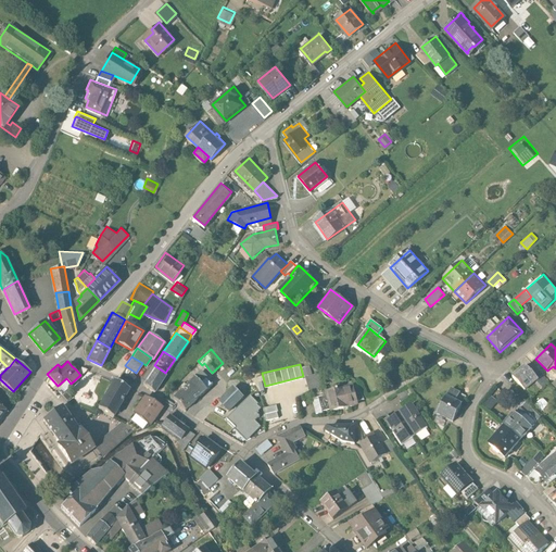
[(165,373),(154,365),(142,383),(153,391),(165,373)]
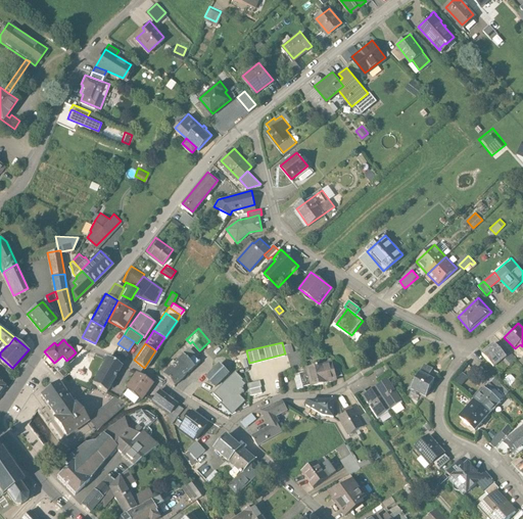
[(501,350),(495,344),(483,356),(496,369),(504,363),(508,359),(507,358),(501,350)]
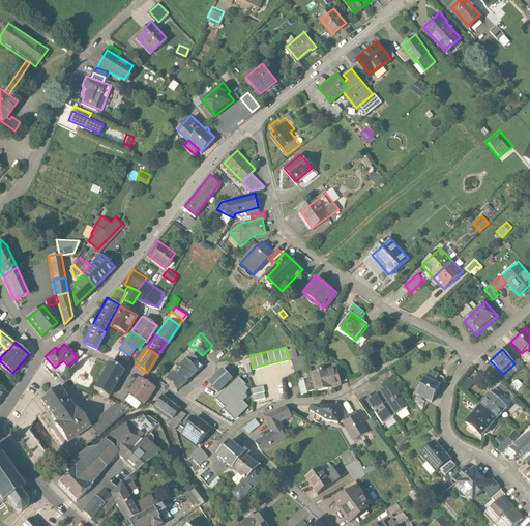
[(192,351),(185,356),(192,363),(198,357),(192,351)]
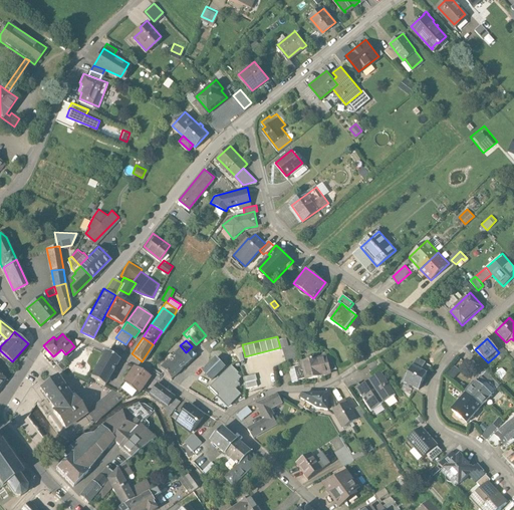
[(496,340),(492,344),(498,351),(501,349),(503,347),(496,340)]
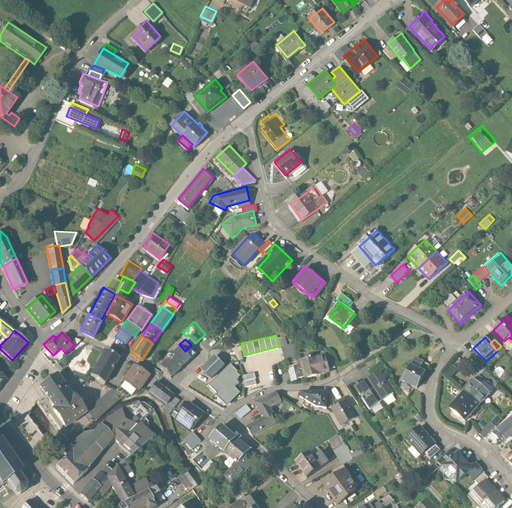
[(285,359),(297,356),(293,343),(282,346),(285,359)]
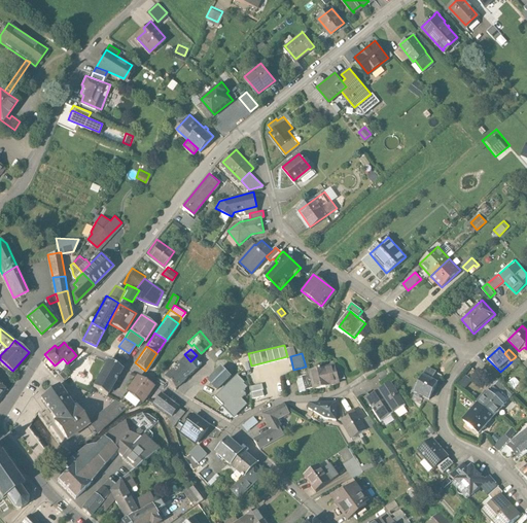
[(190,361),(184,354),(162,375),(174,387),(196,367),(190,361)]
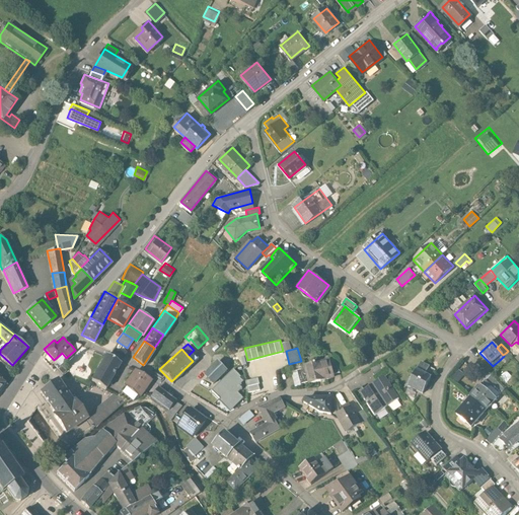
[(120,362),(104,353),(94,370),(90,378),(104,387),(120,362)]
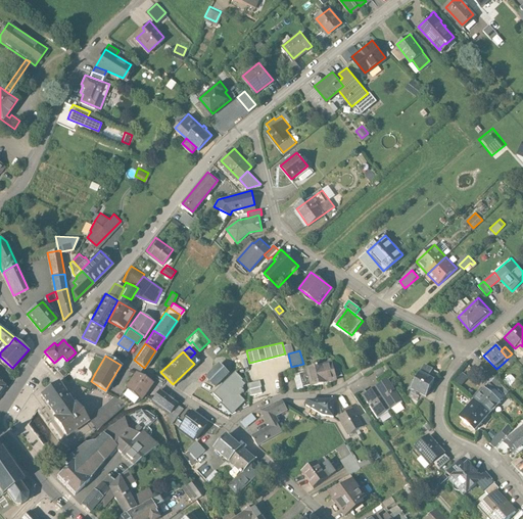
[(516,362),(510,356),(507,358),(508,359),(504,363),(509,369),(516,362)]
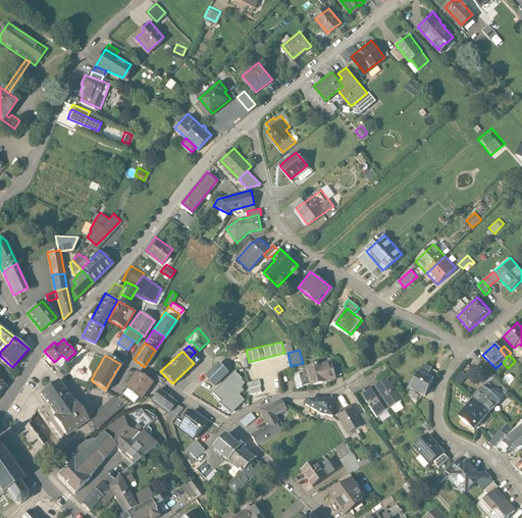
[(228,370),(219,361),(206,375),(214,383),(228,370)]
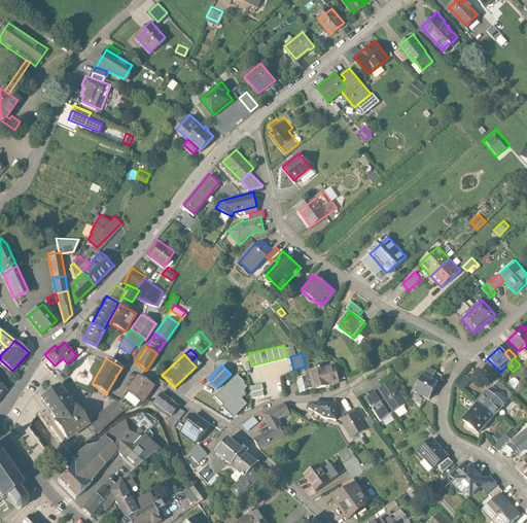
[(314,385),(315,388),(336,383),(331,368),(325,369),(325,367),(311,371),(311,374),(314,385)]
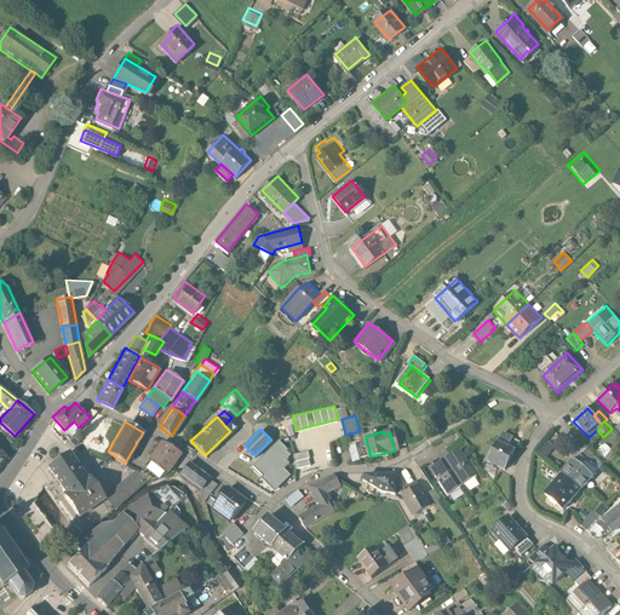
[(514,440),(503,434),(488,465),(506,473),(516,453),(509,449),(514,440)]
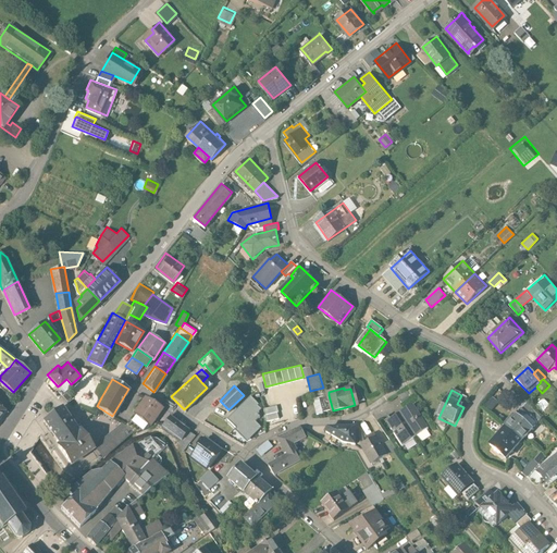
[(246,428),(251,433),(260,424),(256,419),(260,415),(257,412),(259,409),(254,404),(257,400),(250,394),(227,417),(243,432),(246,428)]
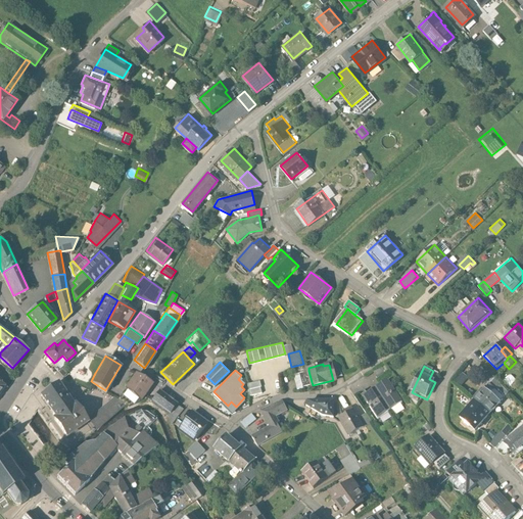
[(151,383),(135,371),(124,386),(126,387),(141,398),(151,383)]
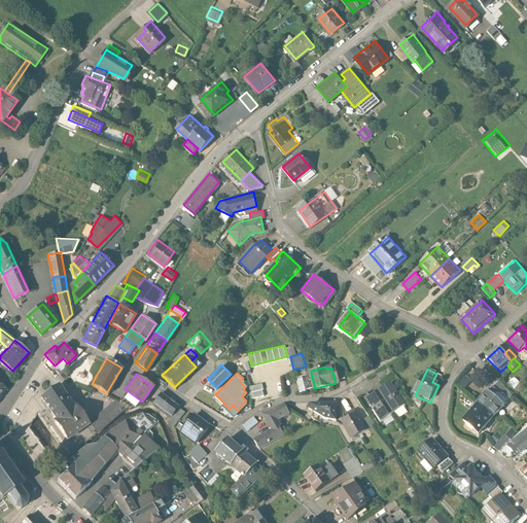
[(300,376),(296,377),(301,391),(307,390),(307,387),(314,385),(311,374),(304,375),(300,376)]
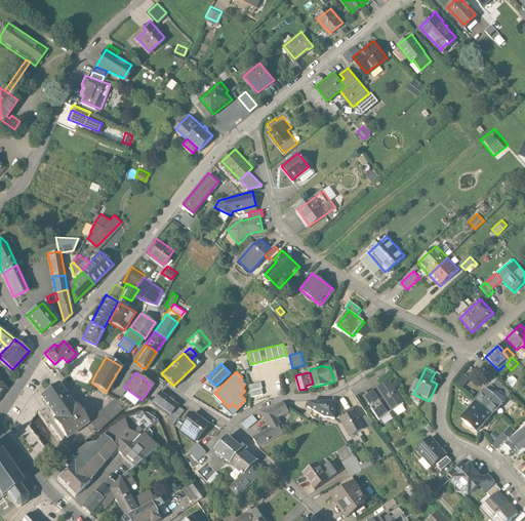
[(441,374),(435,372),(431,381),(437,384),(441,374)]
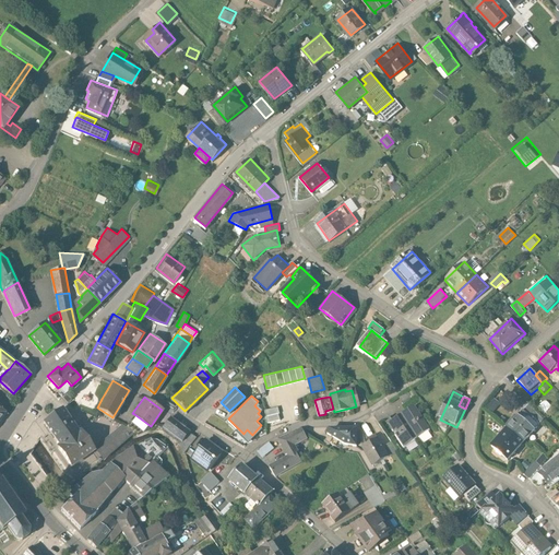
[(494,401),(487,410),(494,416),(501,408),(494,401)]
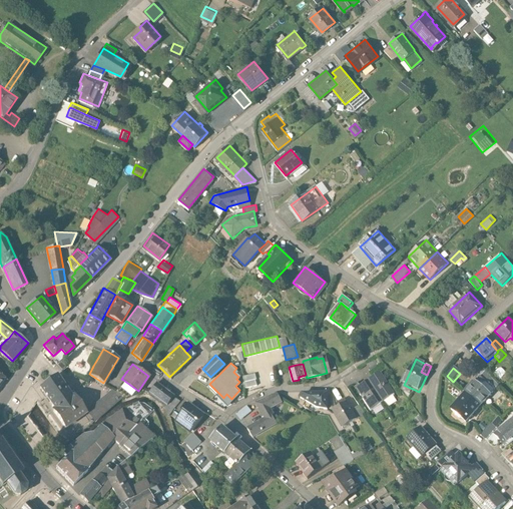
[(486,372),(476,383),(491,396),(497,389),(499,387),(486,372)]
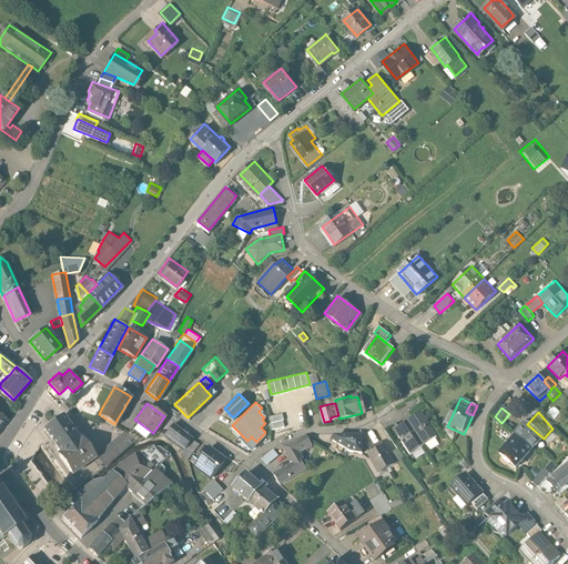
[(422,413),(408,422),(424,446),(437,437),(422,413)]
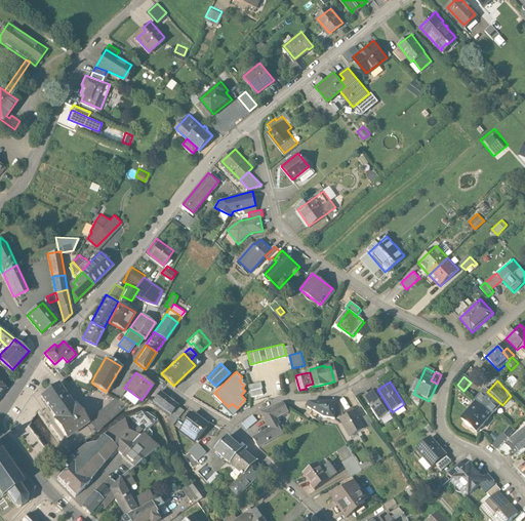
[(41,395),(53,412),(70,400),(58,383),(41,395)]
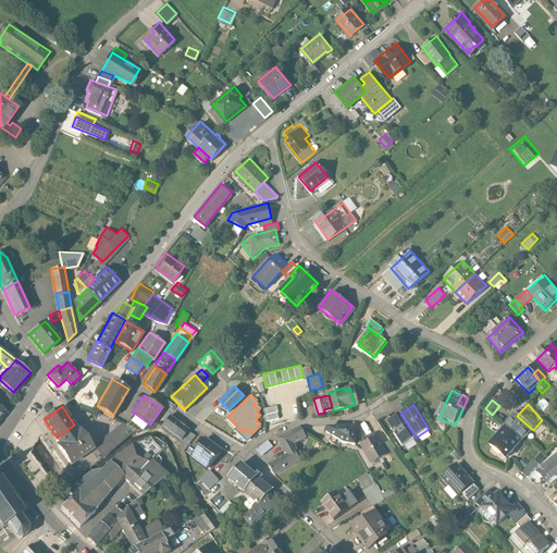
[(188,428),(169,414),(161,425),(181,438),(187,429),(188,428)]
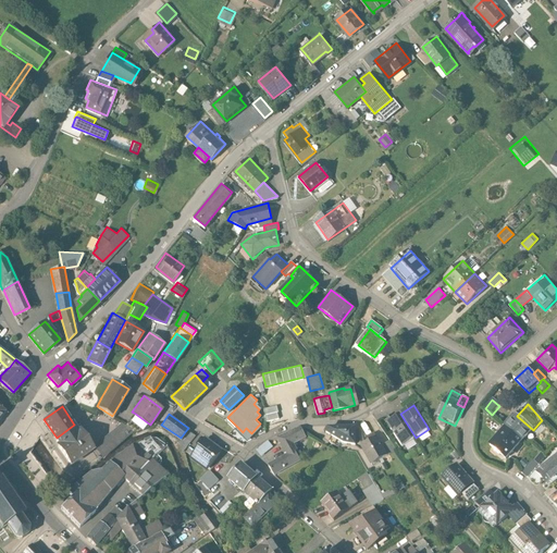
[(400,414),(387,422),(403,446),(416,438),(400,414)]
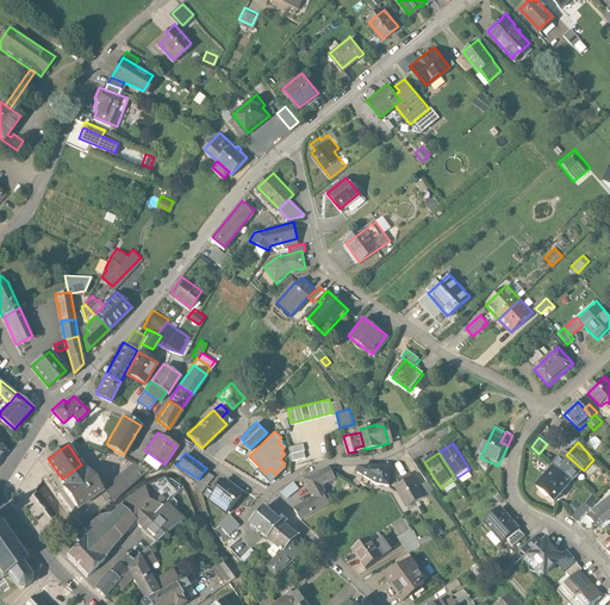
[(566,455),(554,469),(572,485),(579,476),(584,471),(566,455)]
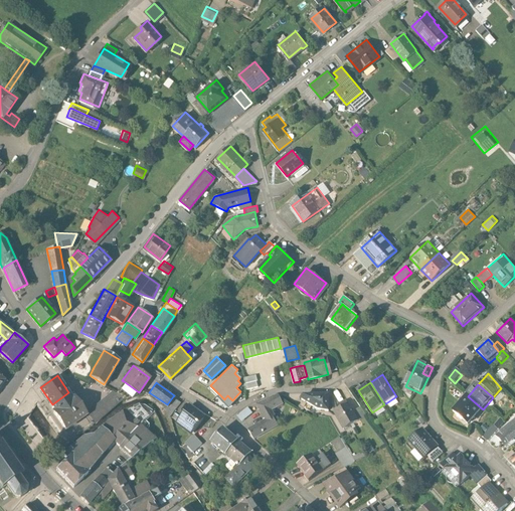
[(117,391),(112,388),(86,410),(94,419),(95,419),(96,420),(124,396),(117,391)]
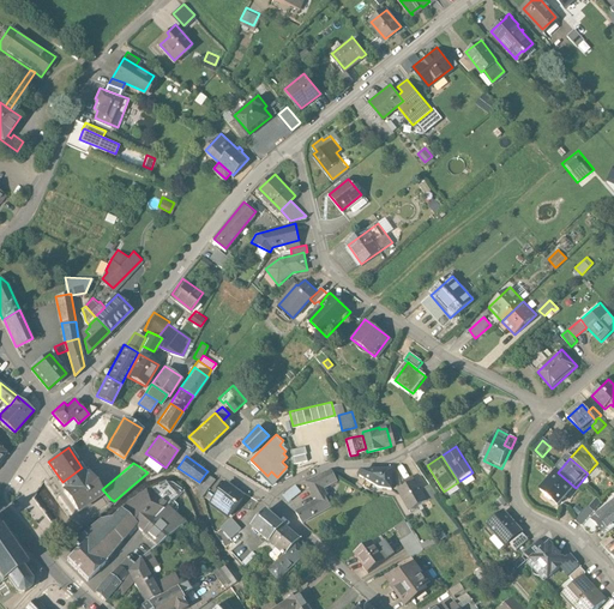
[(588,474),(583,480),(589,486),(602,471),(595,465),(588,474)]
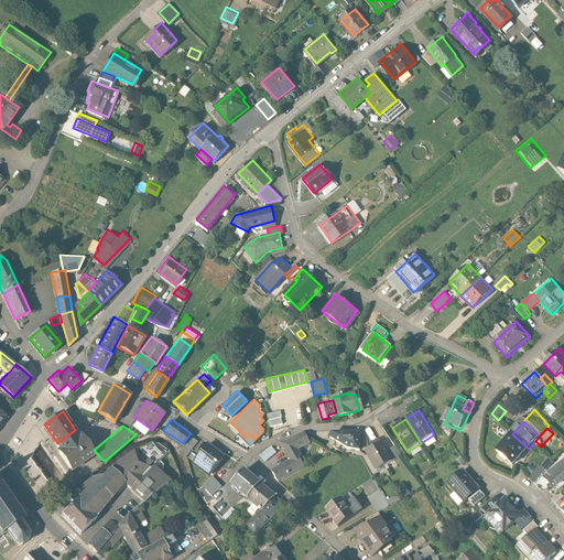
[(61,448),(58,449),(72,469),(94,453),(77,429),(75,430),(57,443),(61,448)]
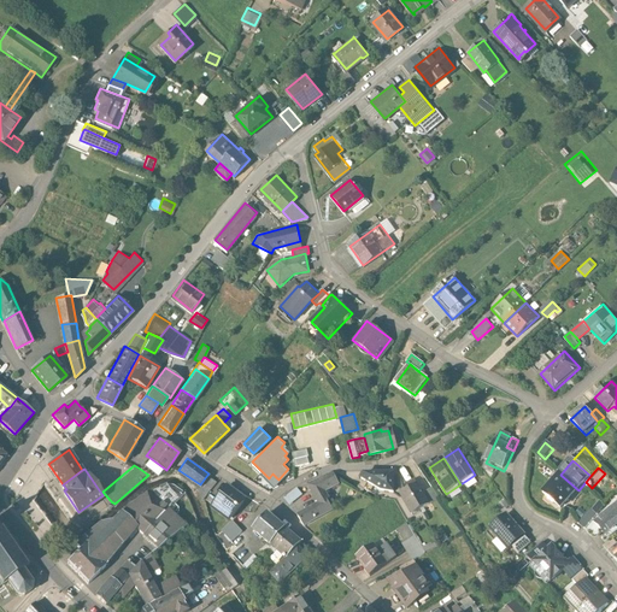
[(309,482),(317,500),(327,495),(328,494),(325,489),(339,482),(331,471),(328,472),(309,482)]
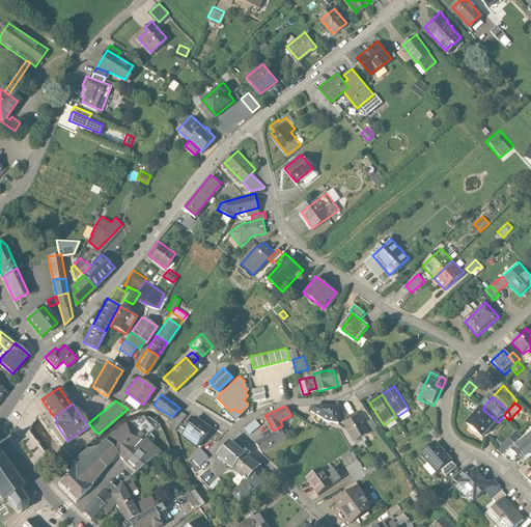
[(312,406),(309,410),(313,412),(324,418),(328,421),(339,422),(339,406),(312,406)]
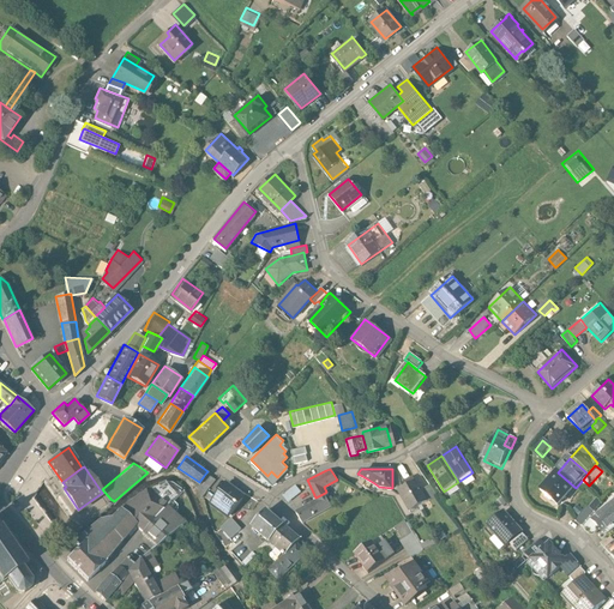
[(214,477),(206,472),(199,482),(196,487),(202,495),(214,477)]
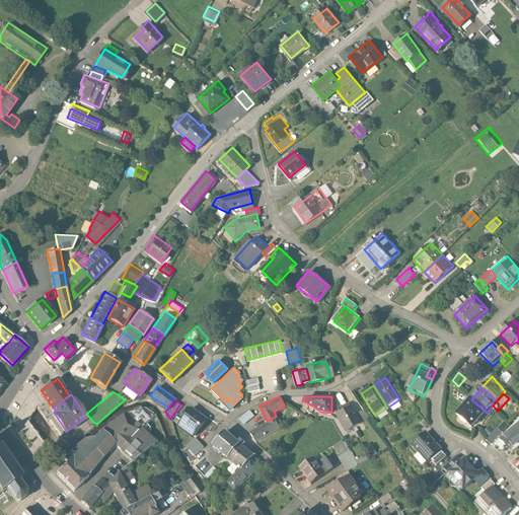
[(487,413),(471,399),(458,415),(473,428),(487,413)]
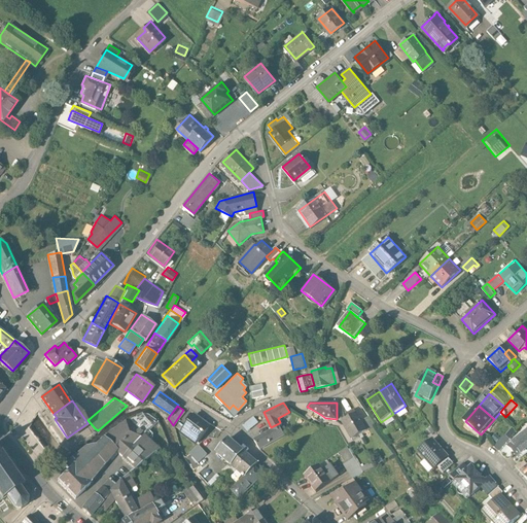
[(321,415),(311,409),(308,415),(318,420),(321,415)]
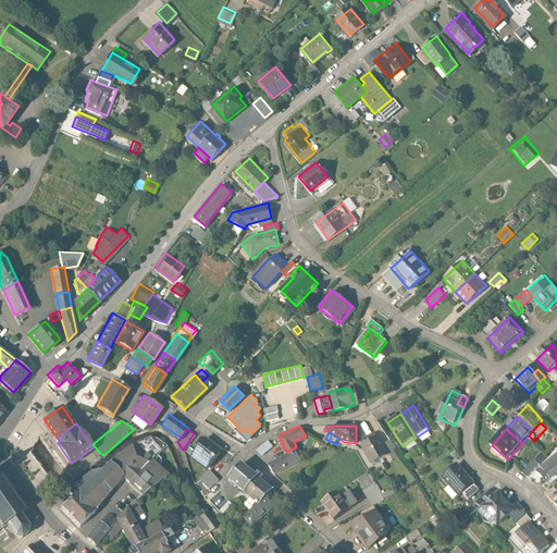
[(221,449),(205,435),(190,455),(207,468),(221,449)]
